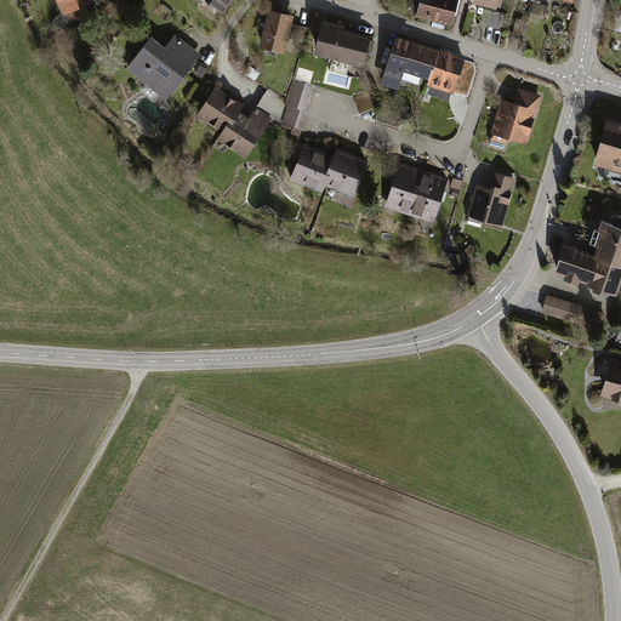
[(53,0),(66,24),(100,9),(98,5),(95,0),(53,0)]
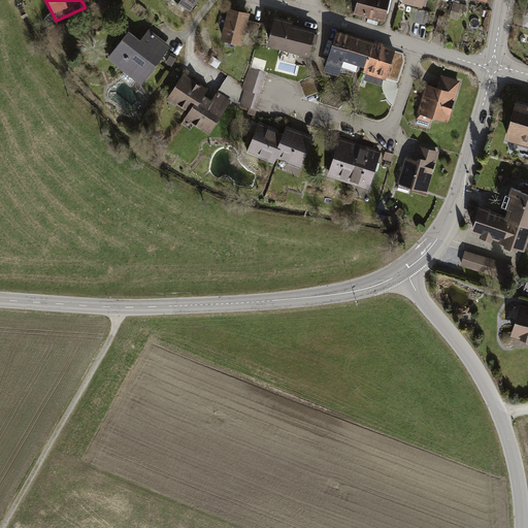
[(202,0),(173,0),(190,13),(202,0)]
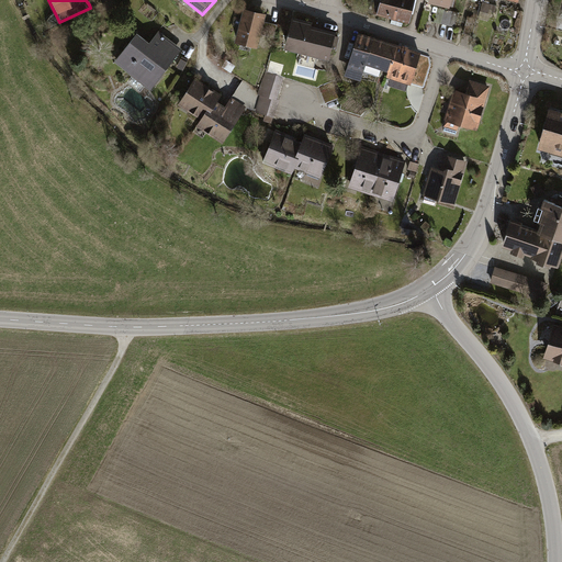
[(413,0),(381,0),(378,12),(408,20),(413,0)]
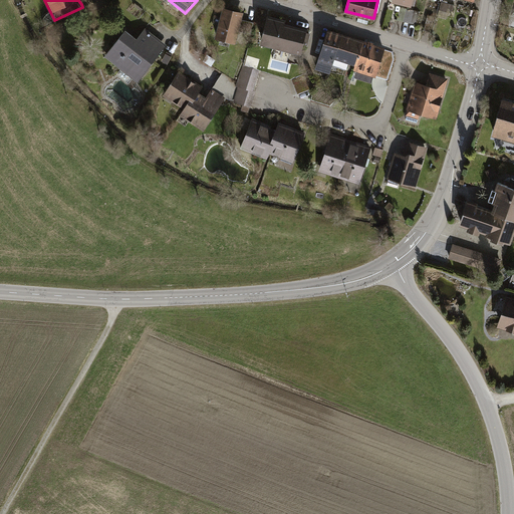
[(243,10),(223,5),(215,37),(237,42),(240,30),(250,33),(253,21),(241,18),(243,10)]
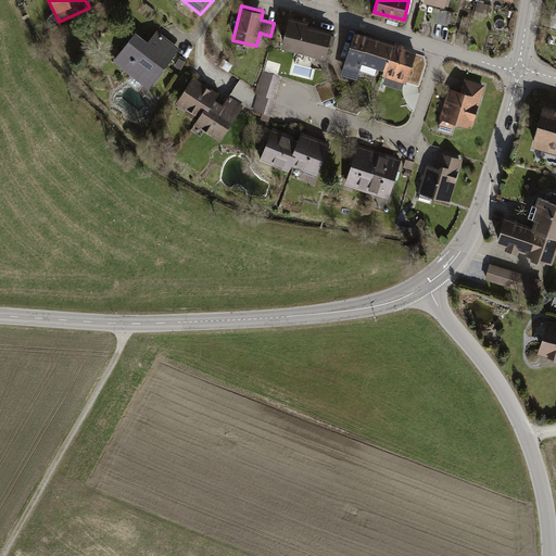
[(307,21),(287,15),(277,48),(324,61),(332,33),(306,26),(307,21)]
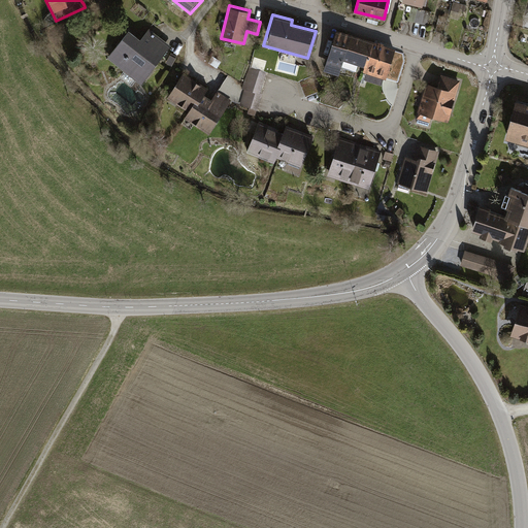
[(128,31),(107,58),(140,84),(170,45),(149,28),(139,39),(128,31)]
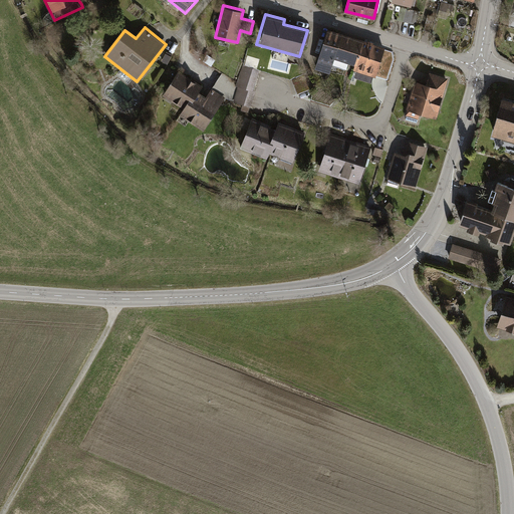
[(387,51),(327,33),(315,72),(331,76),(335,62),(355,68),(353,75),(377,82),(387,51)]
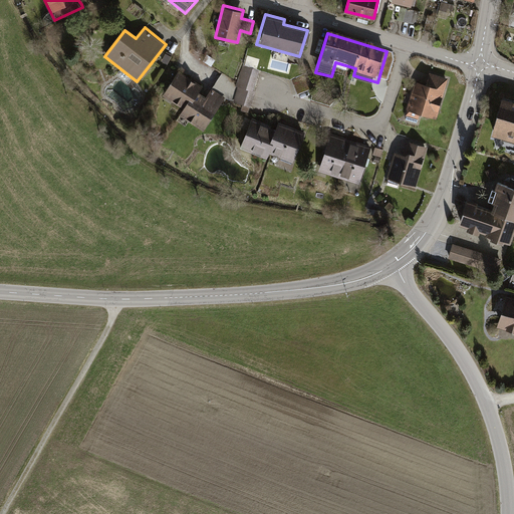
[(260,73),(244,68),(237,89),(239,89),(234,104),(250,109),(255,95),(253,94),(260,73)]
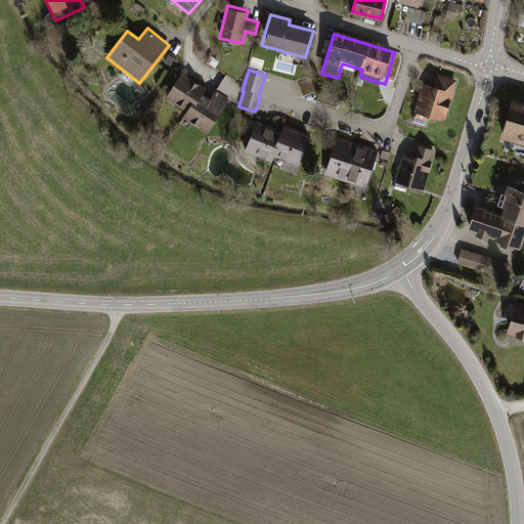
[(203,97),(208,89),(181,74),(164,102),(186,116),(192,105),(197,107),(203,97)]
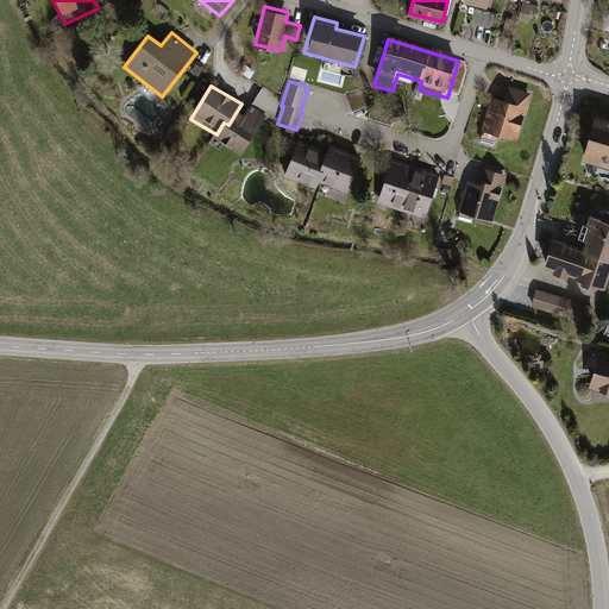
[(494,98),(483,133),(518,144),(533,93),(510,87),(506,102),(494,98)]
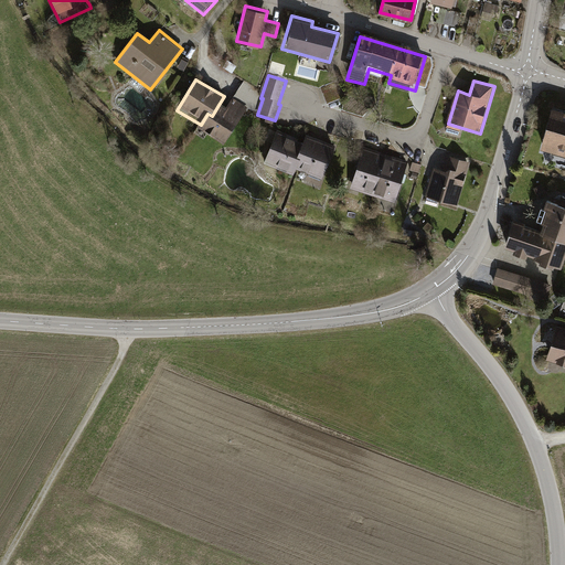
[(198,131),(226,148),(248,112),(231,102),(226,109),(219,105),(212,116),(208,114),(201,125),(198,131)]
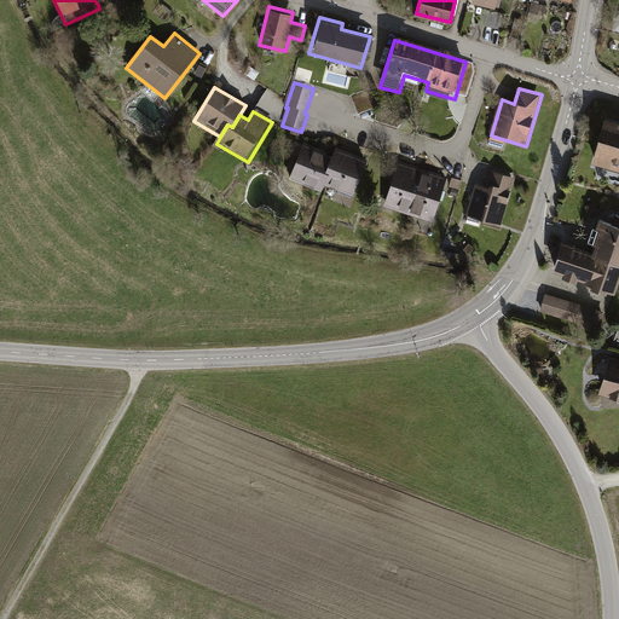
[(618,120),(606,116),(593,163),(618,171),(618,120)]
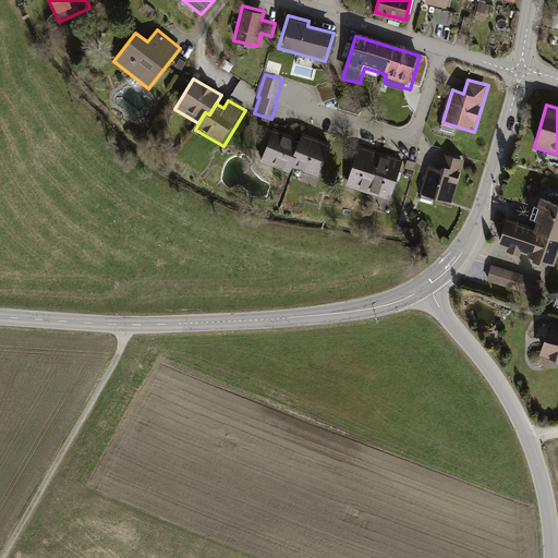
[(302,143),(275,132),(261,167),(288,178),(291,171),(302,143)]
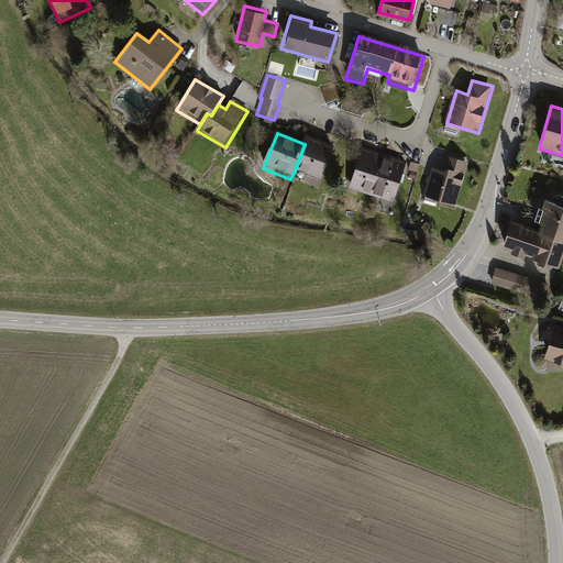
[(294,173),(322,184),(337,150),(308,138),(305,144),(294,173)]
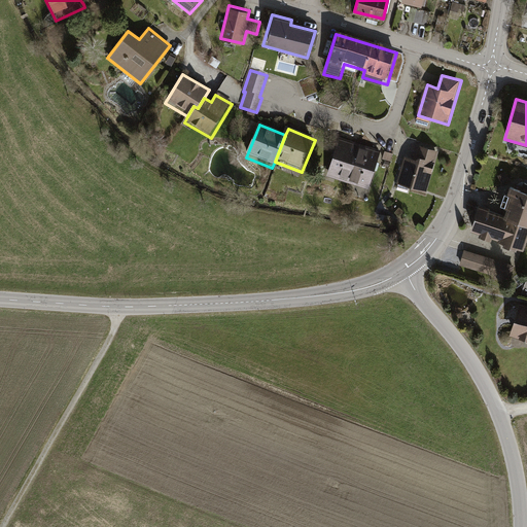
[(361,147),(340,140),(326,179),(348,186),(361,147)]
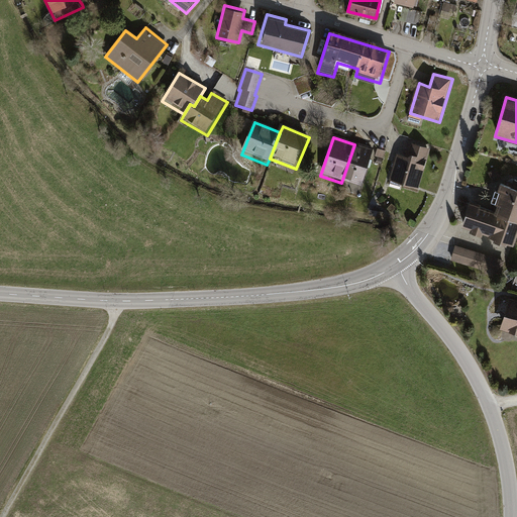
[(395,151),(386,182),(420,191),(432,148),(410,142),(406,154),(395,151)]
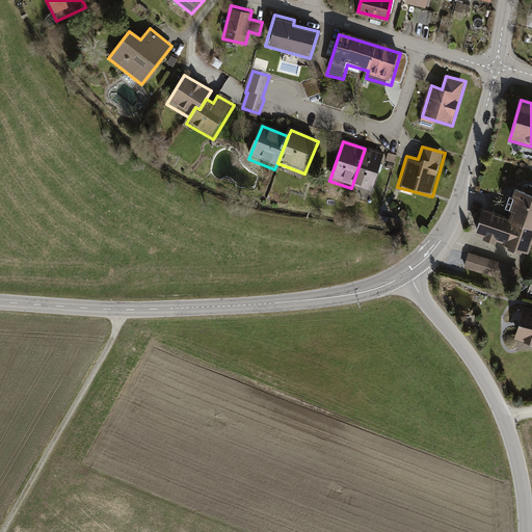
[(365,149),(351,188),(372,195),(386,155),(365,149)]
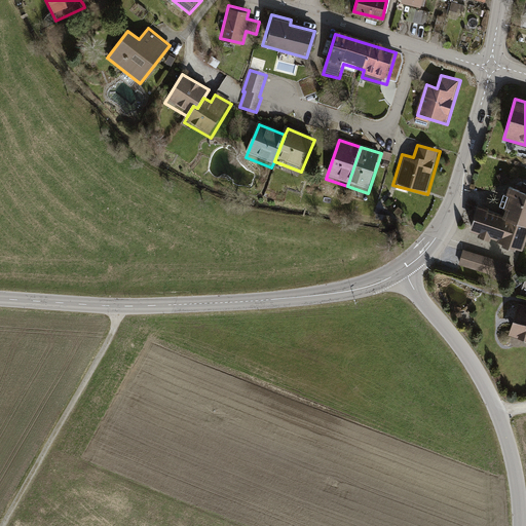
[(496,175),(502,187),(510,183),(503,171),(496,175)]
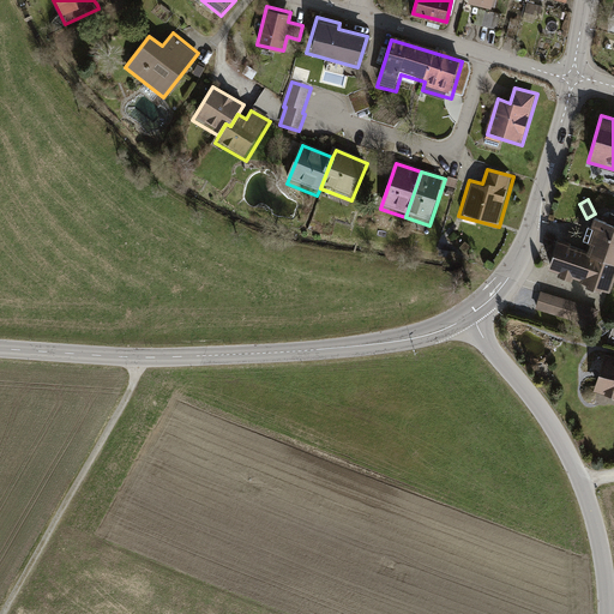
[(606,223),(596,220),(584,251),(613,262),(613,215),(609,214),(606,223)]
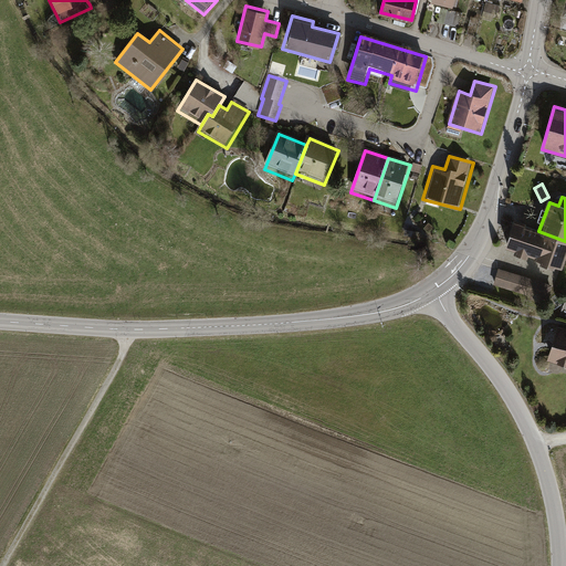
[(558,266),(565,247),(565,241),(538,231),(513,220),(503,245),(558,266)]
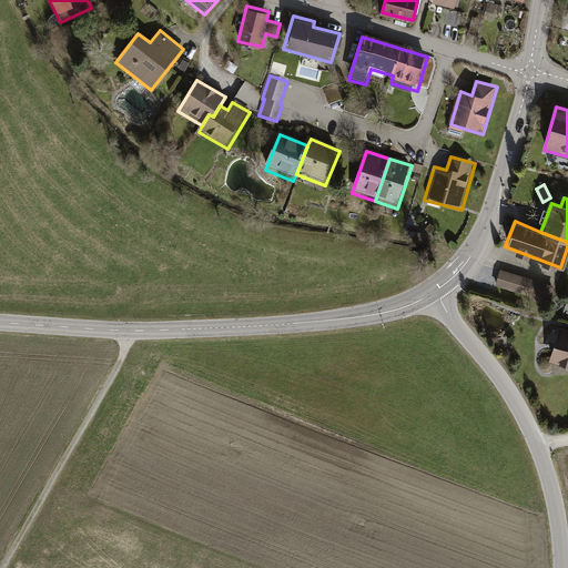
[(553,286),(499,270),(494,286),(547,303),(553,286)]
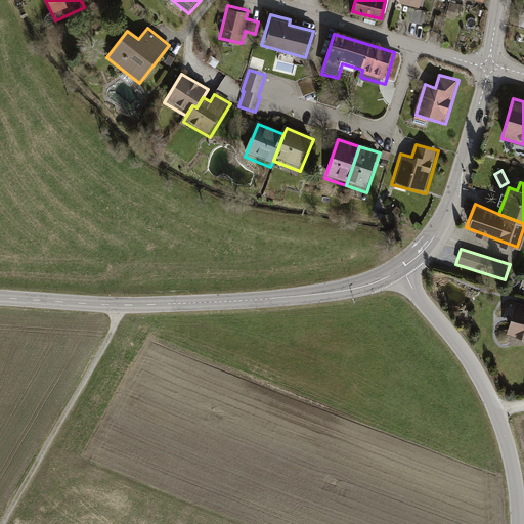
[(523,306),(517,304),(507,337),(523,341),(523,306)]
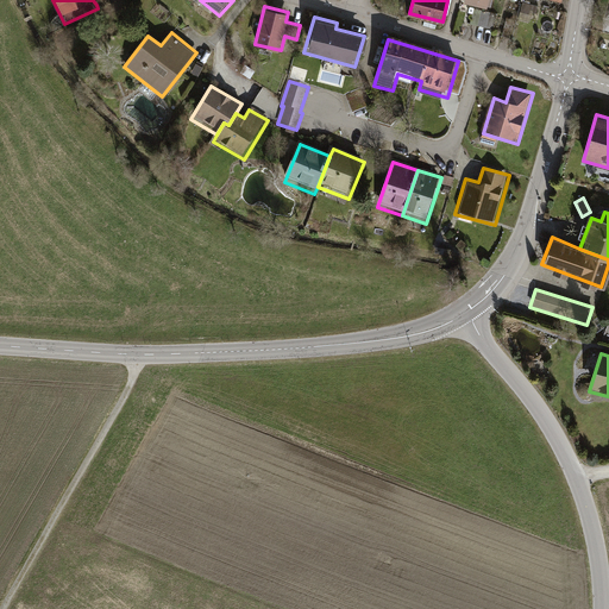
All buildings are outlined.
